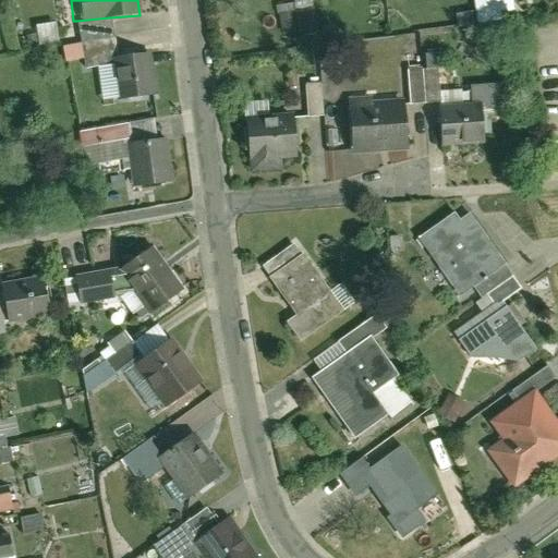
[(508,0),(469,0),(473,24),(511,19),(508,0)]
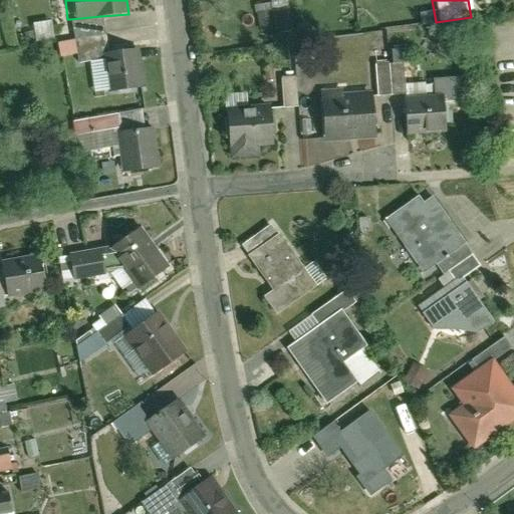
[(103,32),(100,16),(70,19),(72,37),(103,32)]
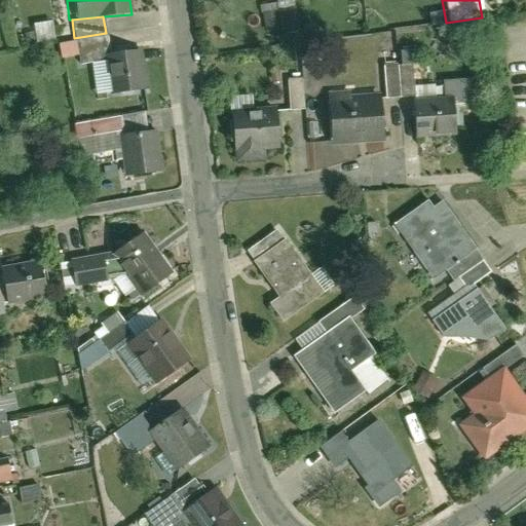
[(35,41),(50,39),(47,22),(32,24),(35,41)]
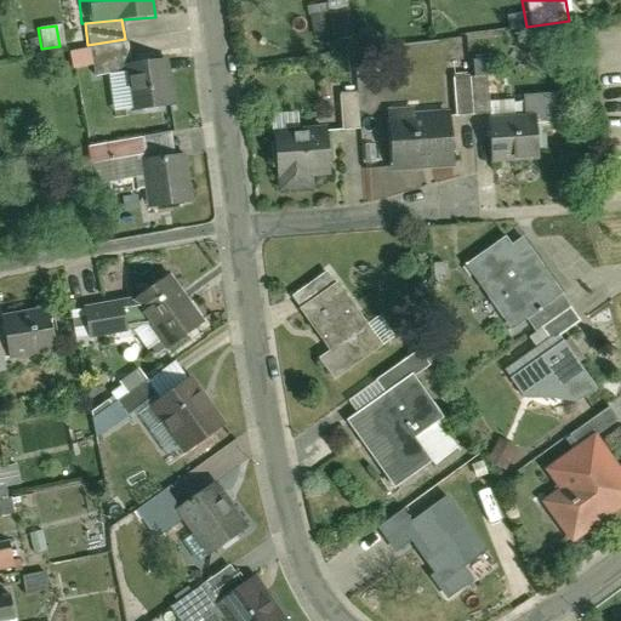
[(121,55),(127,53),(125,39),(87,45),(91,63),(121,58),(121,55)]
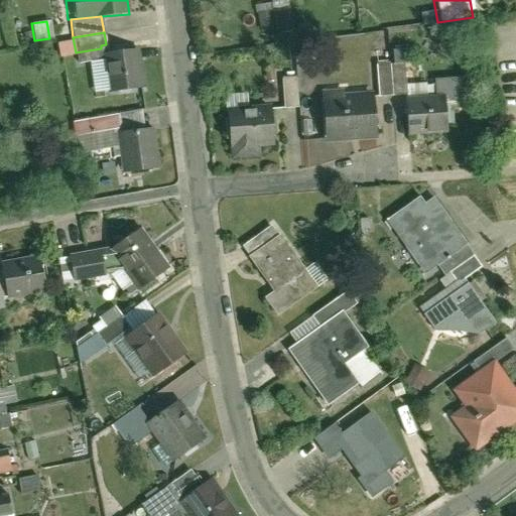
[(106,44),(101,45),(101,48),(106,92),(145,87),(140,40),(106,44)]
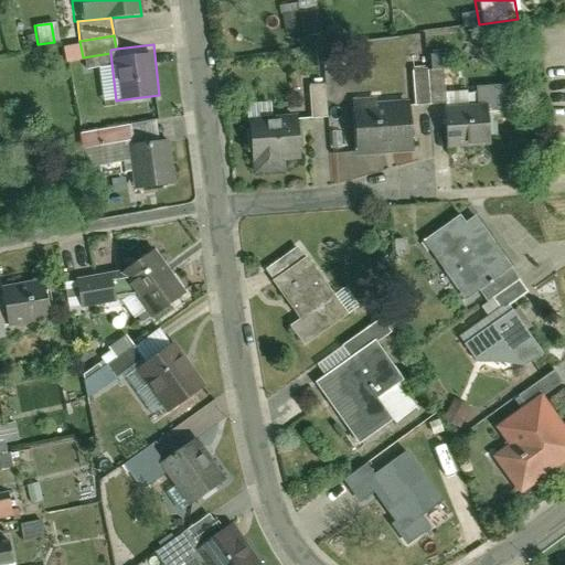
[(440,67),(408,68),(409,103),(441,102),(440,67)]
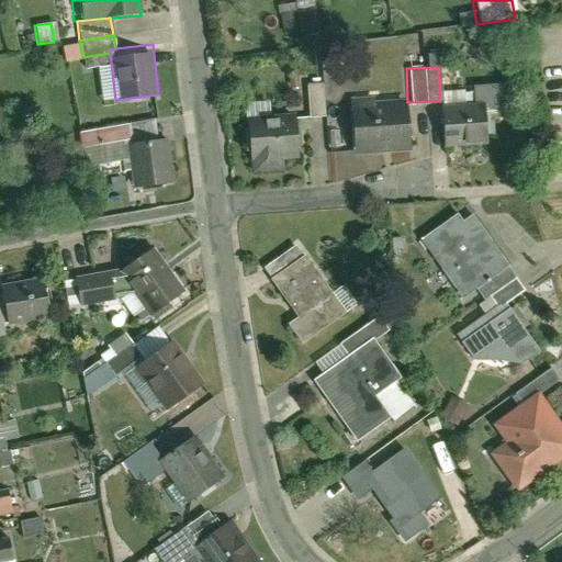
[(439,104),(442,144),(487,141),(485,111),(503,110),(501,80),(470,82),(472,101),(439,104)]
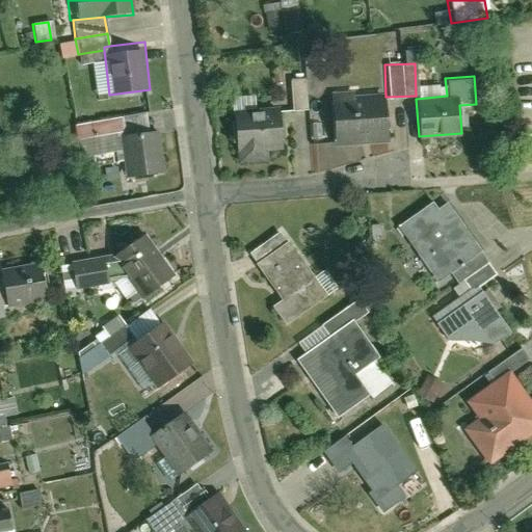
[(288,78),(290,110),(306,109),(303,77),(288,78)]
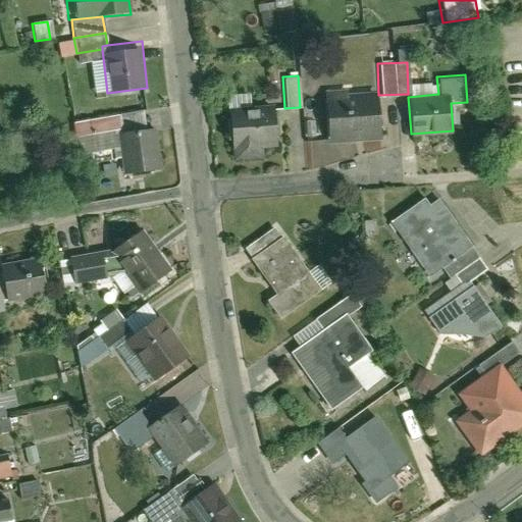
[(322,93),(325,142),(378,139),(375,90),(322,93)]
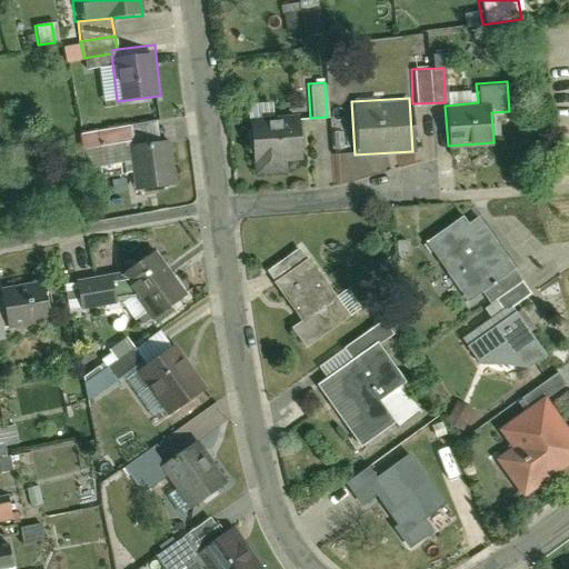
[(253,171),(285,168),(283,159),(297,158),(292,112),(248,117),(253,171)]
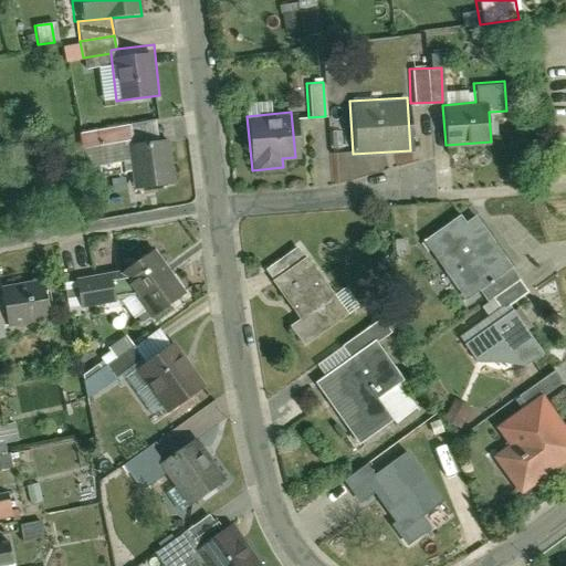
[(127,142),(156,137),(154,119),(125,123),(127,142)]
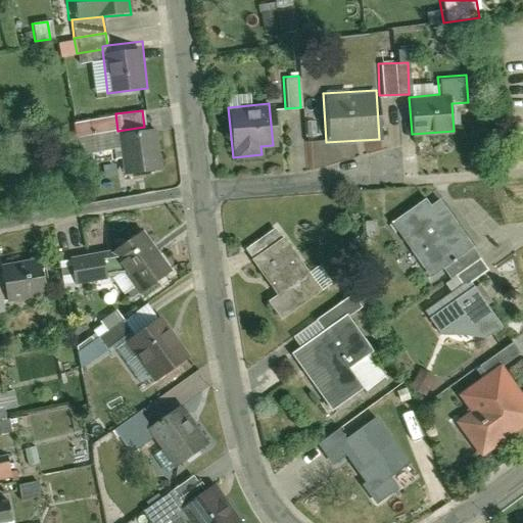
[(144,127),(117,131),(123,176),(159,171),(153,126),(144,127)]
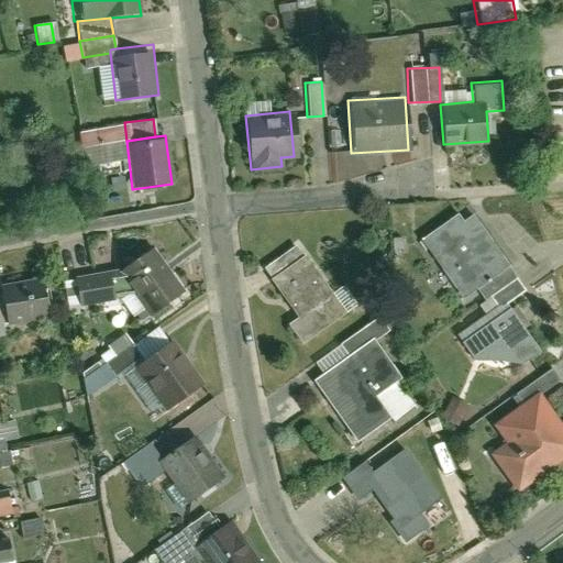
[(455,212),(420,238),(461,295),(474,286),(506,263),(470,212),(461,219),(455,212)]
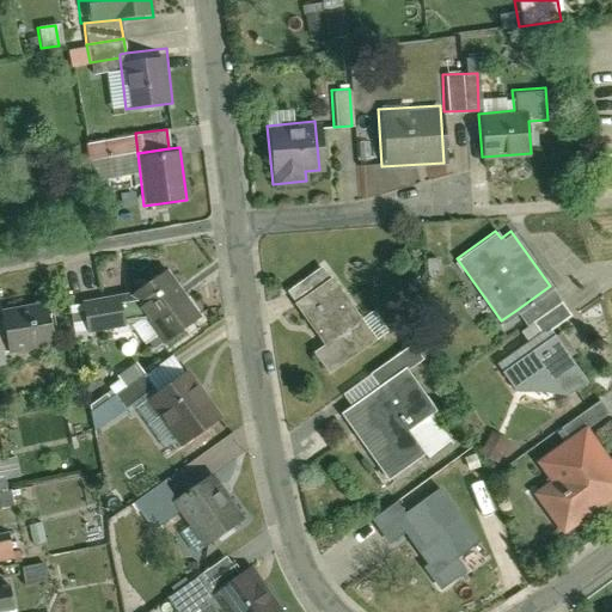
[(199,317),(161,263),(123,289),(141,314),(160,343),(199,317)]
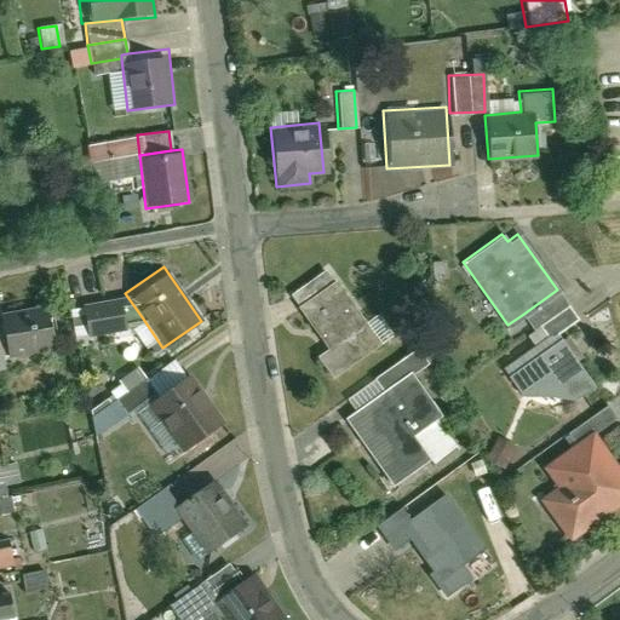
[(299,303),(331,281),(322,269),(291,292),(299,303)]
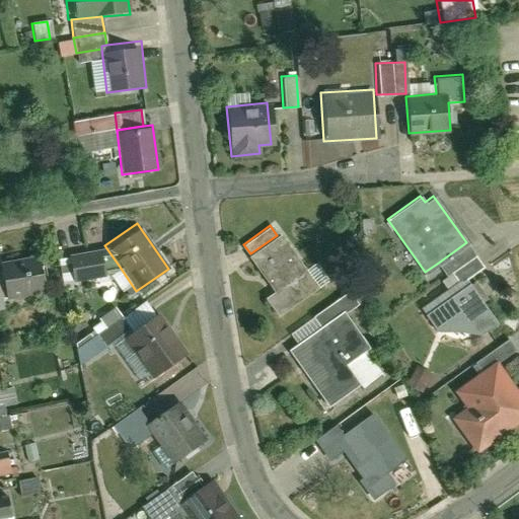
[(250,253),(248,255),(272,289),(263,295),(277,315),(317,287),(280,233),(277,235),(250,253)]
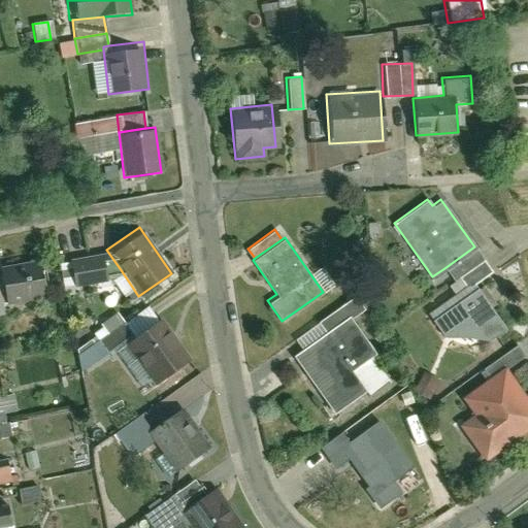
[(474,246),(444,268),(453,279),(458,276),(483,259),(474,246)]
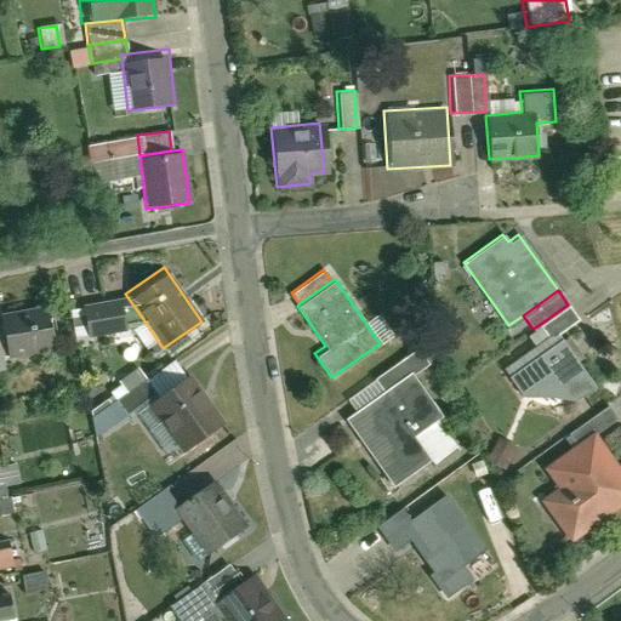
[(143,319),(125,294),(74,302),(77,331),(126,324),(143,319)]
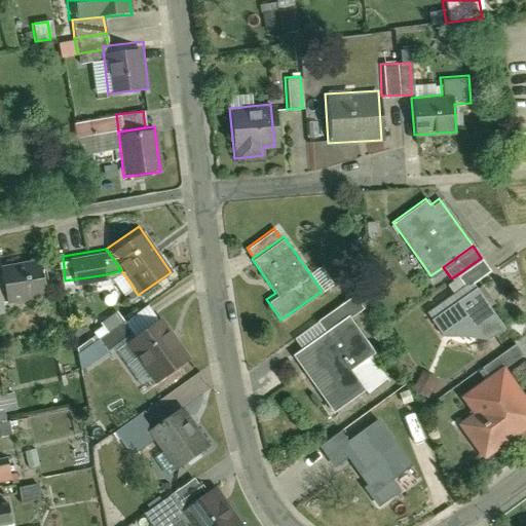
[(38,258),(0,264),(0,279),(4,300),(44,293),(38,258)]
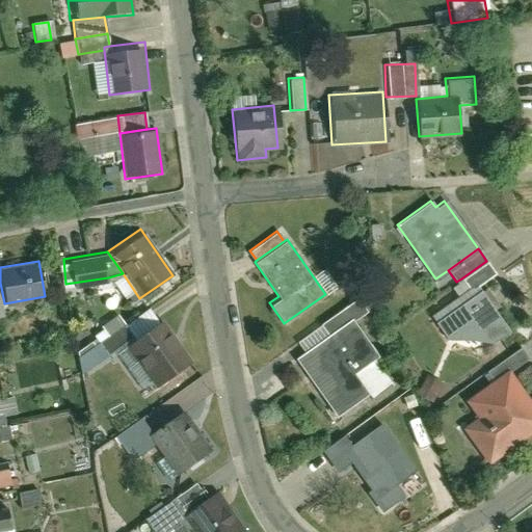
[(494,272),(486,261),(461,278),(469,289),(494,272)]
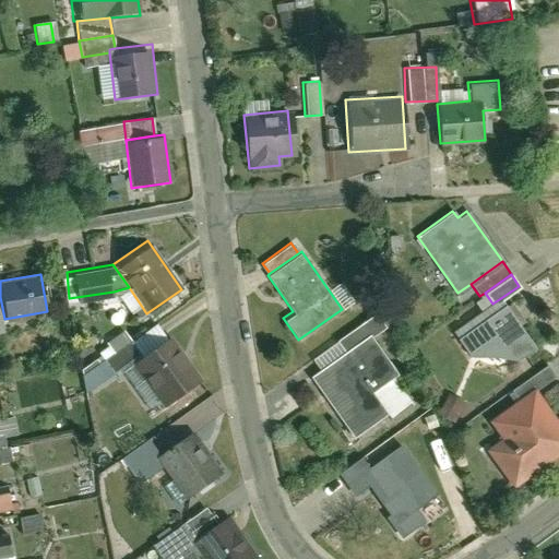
[(504,298),(453,332),(473,359),(521,367),(542,353),(504,298)]
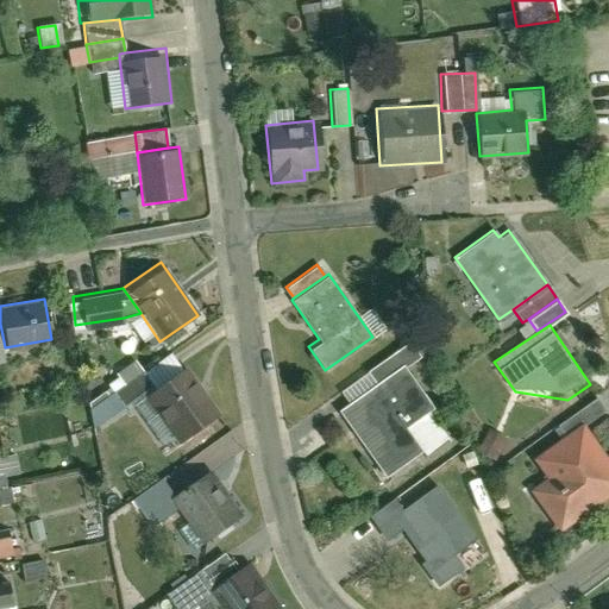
[(364,370),(374,383),(402,364),(403,366),(420,356),(408,339),(364,370)]
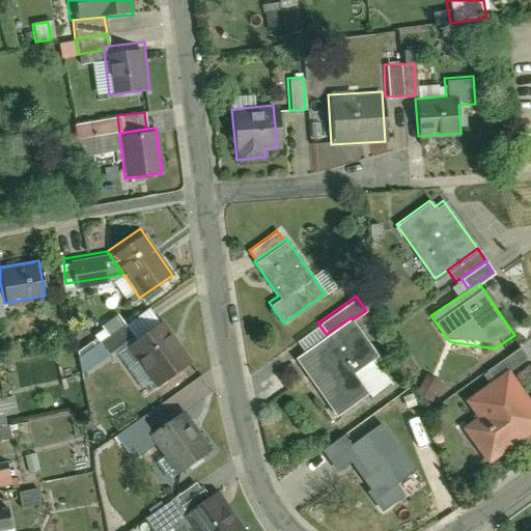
[(294,356),(333,416),(366,393),(351,370),(374,354),(352,319),(351,317),(326,334),(294,356)]
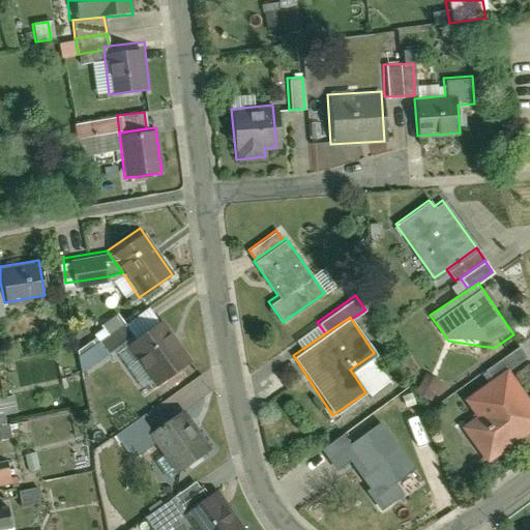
[(186,358),(157,319),(133,337),(120,347),(149,386),(186,358)]
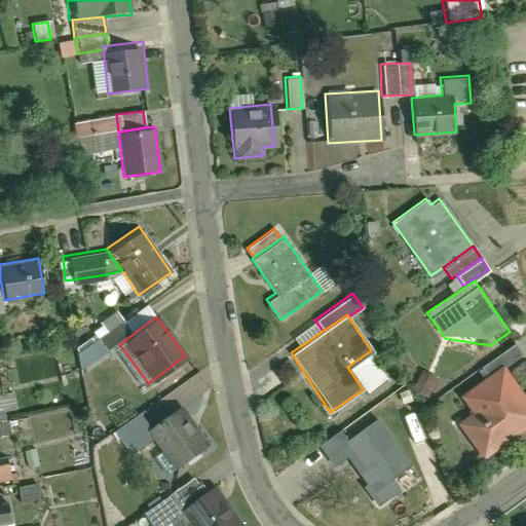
[(119,344),(132,335),(121,322),(98,339),(107,352),(119,344)]
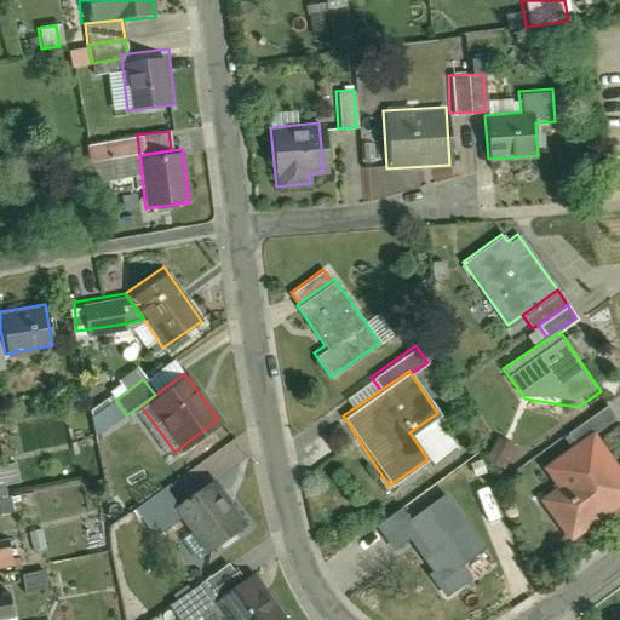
[(564,426),(574,441),(591,429),(595,432),(615,418),(603,400),(564,426)]
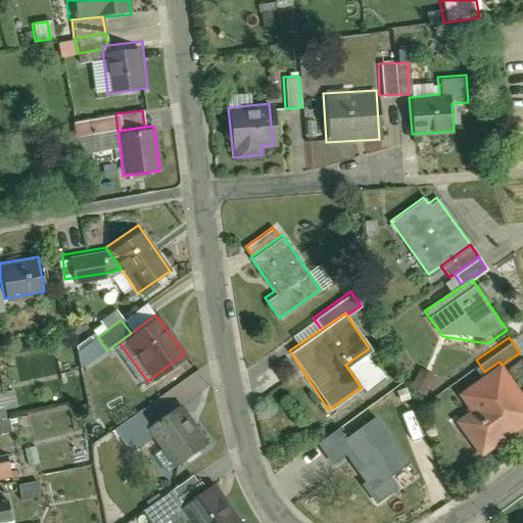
[(454,420),(477,454),(522,421),(522,395),(502,365),(498,362),(484,372),(456,391),(468,410),(454,420)]
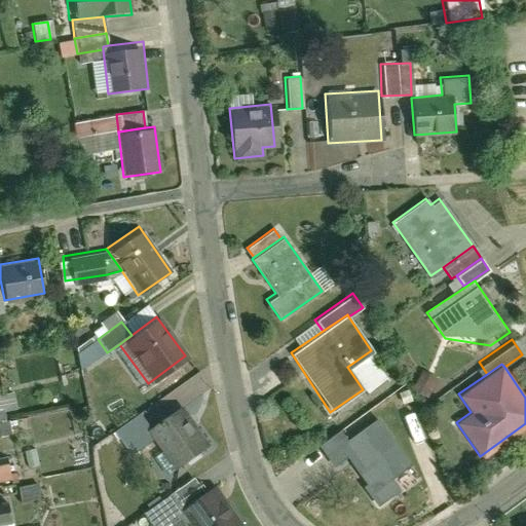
[(215,442),(182,400),(148,425),(145,428),(152,439),(177,471),(215,442)]
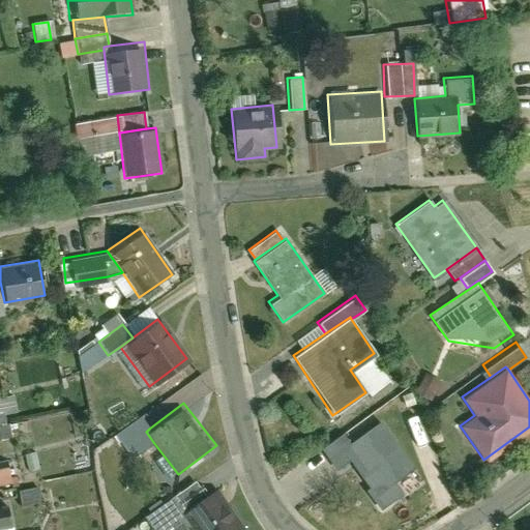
[(146,432),(149,429),(140,414),(114,432),(130,457),(153,442),(146,432)]
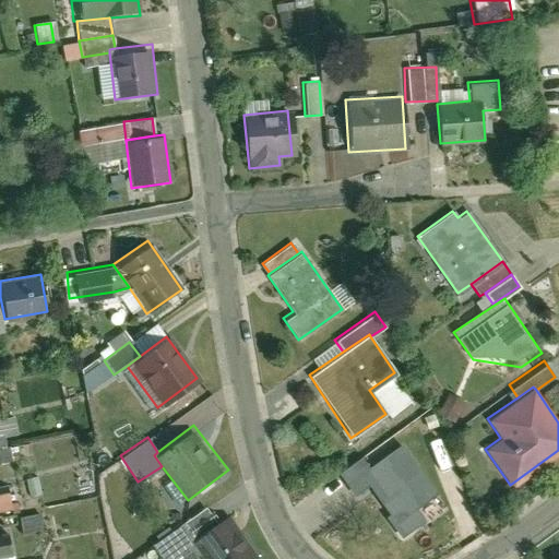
[(400,442),(366,465),(359,455),(336,471),(355,497),(371,486),(390,513),(382,518),(397,540),(425,522),(414,506),(435,491),(400,442)]
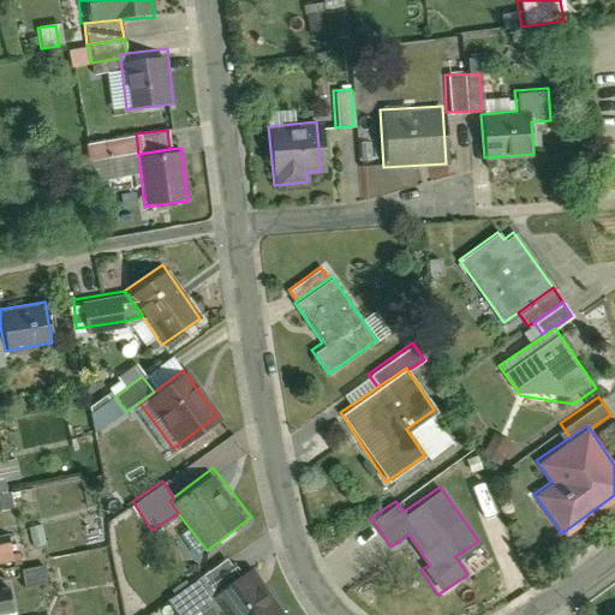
[(212,595),(239,575),(226,557),(168,597),(180,614),(207,614),(220,607),(212,595)]
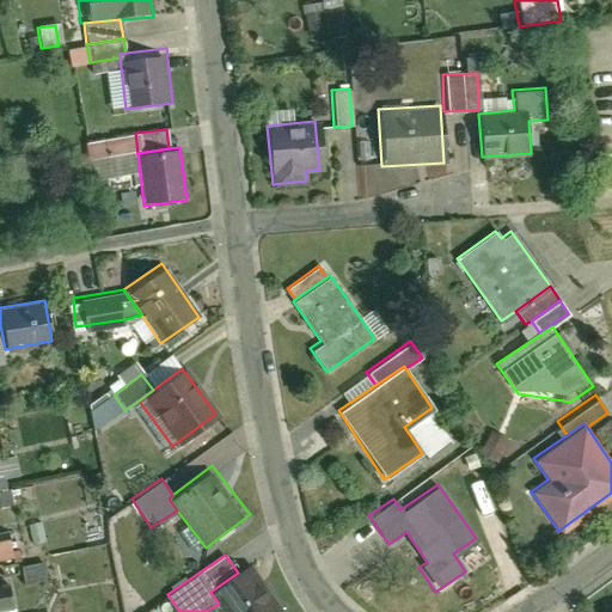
[(270,611),(279,606),(249,565),(238,573),(210,592),(219,604),(225,611),(270,611)]
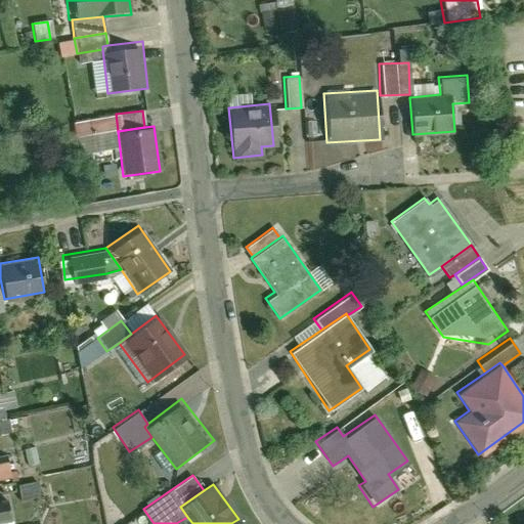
[(0,523),(10,522),(5,497),(0,498),(0,523)]
